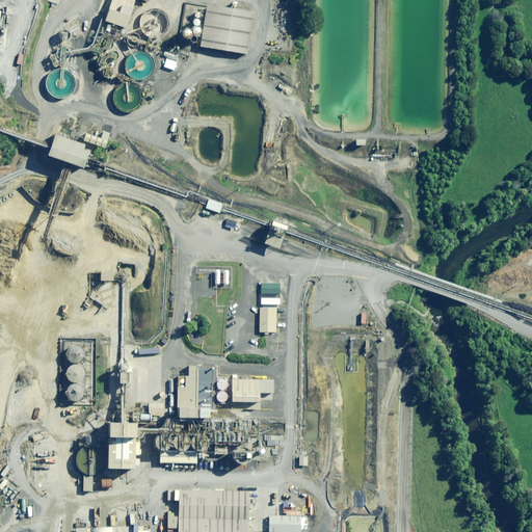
[(128,76),(129,77),(120,74),(116,80),(124,82),(122,83),(120,84),(116,85),(115,87),(113,89),(112,91),(111,95),(111,97),(111,100),(112,103),(113,105),(114,107),(116,109),(118,110),(122,111),(124,112),(127,112),(129,112),(132,112),(134,110),(136,109),(138,107),(139,105),(141,103),(141,100),(141,98),(141,95),(141,92),(140,89),(138,88),(141,89),(144,83),(139,81),(141,81),(144,80),(147,79),(149,78),(151,76),(153,74),(154,71),(154,69),(155,65),(154,63),(154,60),(153,58),(151,56),(150,54),(147,53),(147,52),(149,48),(153,49),(154,46),(150,44),(151,37),(153,37),(156,37),(158,37),(161,36),(163,34),(165,32),(166,30),(167,28),(168,25),(168,23),(168,20),(167,18),(166,16),(165,12),(163,11),(161,9),(159,8),(156,7),(154,7),(151,7),(149,8),(145,9),(143,10),(141,12),(140,15),(139,18),(138,20),(138,23),(138,25),(139,28),(123,35),(121,34),(123,27),(125,28),(134,1),(131,0),(110,0),(105,19),(99,17),(89,47),(69,51),(69,50),(68,49),(67,48),(65,48),(65,42),(65,41),(67,41),(68,40),(69,38),(69,37),(69,36),(69,35),(69,34),(69,33),(68,33),(67,32),(67,31),(65,31),(64,31),(63,31),(62,31),(61,31),(60,31),(60,32),(59,32),(58,33),(58,34),(58,35),(58,36),(58,37),(58,38),(59,40),(59,41),(60,41),(61,42),(60,48),(59,48),(58,49),(57,50),(57,51),(56,52),(56,53),(56,54),(48,58),(52,69),(59,64),(59,69),(57,69),(55,70),(52,71),(50,72),(49,74),(47,76),(46,78),(45,81),(45,83),(45,86),(46,88),(47,91),(48,94),(50,96),(52,97),(54,98),(57,99),(59,99),(62,99),(64,98),(68,97),(70,96),(72,94),(73,91),(74,89),(75,86),(75,84),(75,81),(74,79),(73,76),(72,74),(70,72),(68,71),(65,70),(63,69),(64,61),(65,61),(67,60),(68,60),(69,59),(70,58),(70,57),(70,56),(90,53),(91,53),(91,54),(92,55),(94,55),(94,56),(95,56),(96,56),(97,56),(98,56),(99,55),(100,55),(100,54),(101,54),(101,53),(102,52),(102,51),(108,53),(107,54),(107,55),(107,56),(107,57),(107,58),(108,59),(109,60),(109,61),(110,61),(111,61),(112,61),(113,61),(114,61),(115,61),(115,60),(116,60),(117,59),(117,58),(117,57),(117,56),(117,55),(117,54),(116,53),(116,52),(115,52),(114,51),(118,37),(121,38),(130,54),(128,56),(126,58),(125,60),(125,62),(124,65),(124,69),(125,71),(126,73),(128,76)]
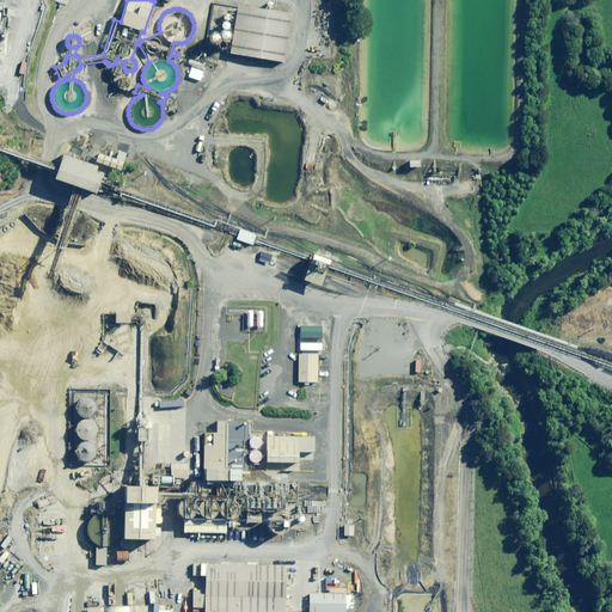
[(274,66),(285,19),(232,8),(222,55),(274,66)]
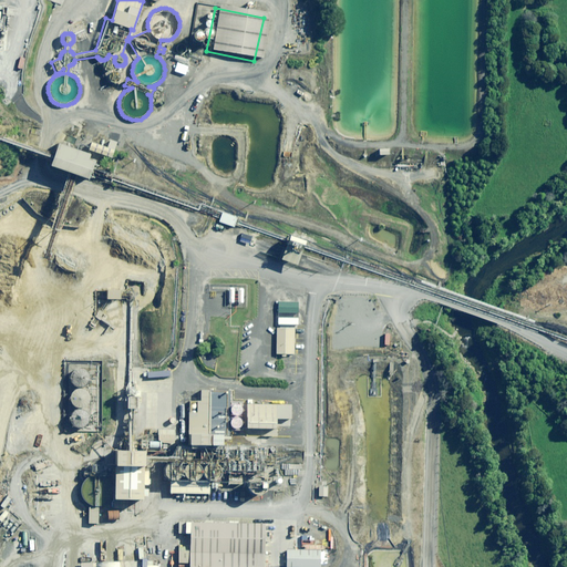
[(191,34),(191,35),(191,37),(191,38),(191,39),(191,40),(192,40),(193,41),(194,42),(195,42),(196,42),(197,42),(198,42),(199,42),(200,41),(202,40),(202,39),(203,39),(203,38),(203,37),(203,35),(202,34),(202,33),(200,32),(200,31),(199,31),(198,30),(197,30),(196,30),(195,30),(194,31),(193,31),(193,32),(192,32),(191,33),(191,34)]
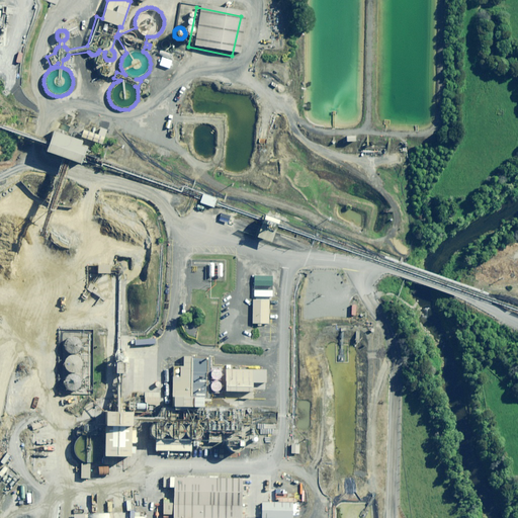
[(97,55),(96,55),(95,56),(94,57),(93,58),(93,59),(93,60),(93,61),(93,62),(93,63),(94,63),(94,64),(95,65),(96,65),(97,65),(98,65),(99,65),(100,65),(101,64),(102,64),(102,63),(103,62),(103,61),(103,60),(103,59),(103,58),(102,57),(102,56),(101,56),(100,55),(99,55),(98,55),(97,55)]
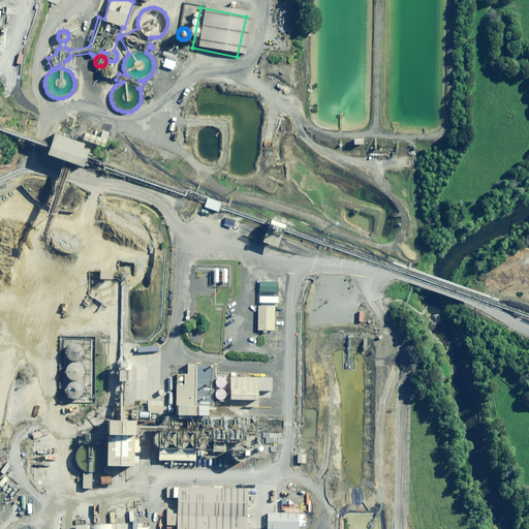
[(104,67),(103,67),(102,67),(101,68),(100,69),(100,70),(100,71),(99,72),(99,73),(100,74),(101,75),(101,76),(102,76),(103,78),(104,78),(105,78),(106,78),(107,78),(109,76),(110,76),(110,75),(111,74),(111,73),(111,72),(111,71),(111,70),(110,70),(110,69),(109,68),(107,67),(106,67),(105,67),(104,67)]
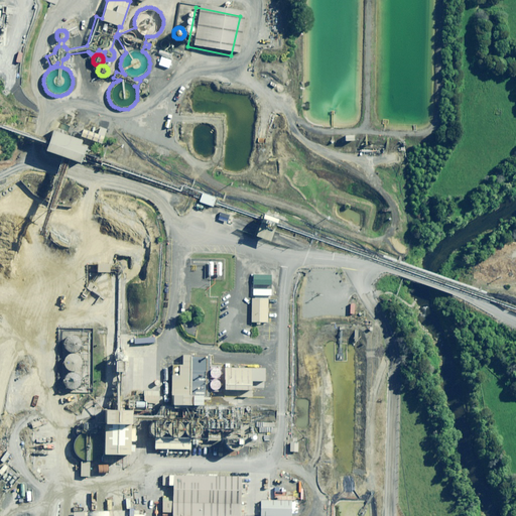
[(104,137),(83,130),(81,137),(101,144),(104,137)]
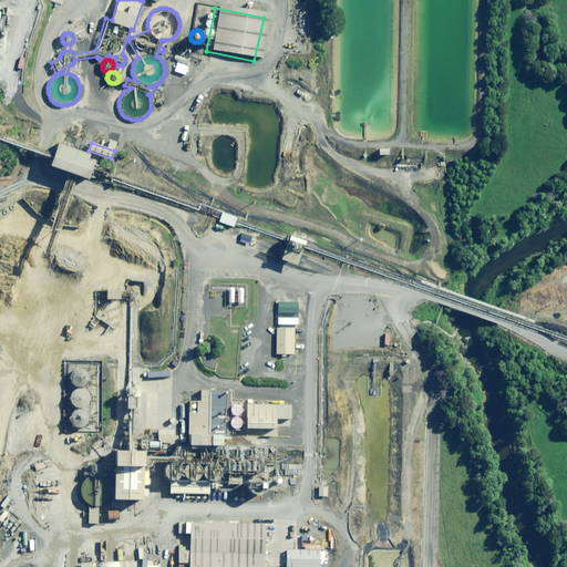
[(95,157),(58,144),(50,166),(88,179),(95,157)]
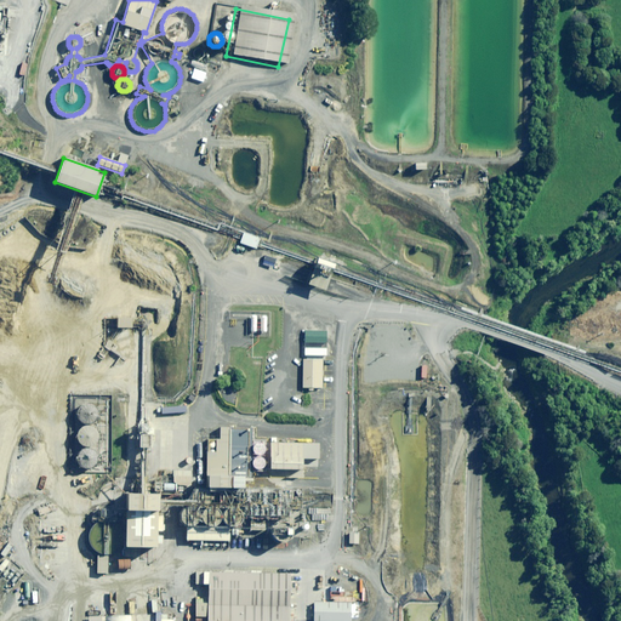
[(260,238),(243,233),(239,244),(256,249),(260,238)]
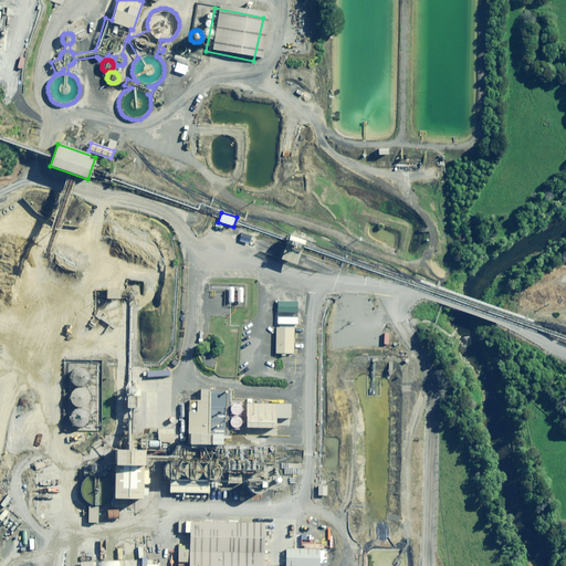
[(119,300),(119,290),(106,290),(106,300),(119,300)]
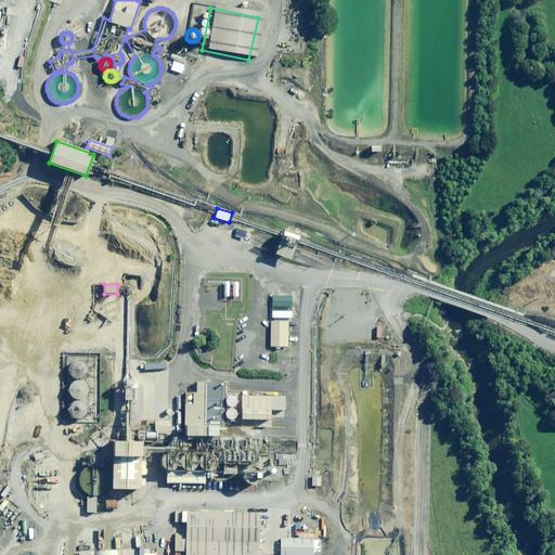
[(270,347),(275,347),(275,349),(280,350),(280,347),(287,347),(288,322),(270,322),(270,347)]
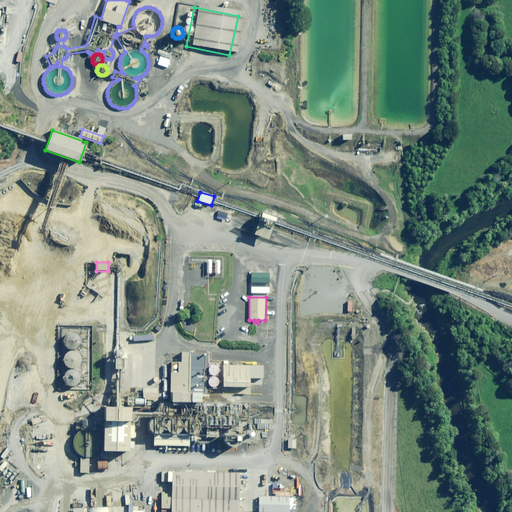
[(63,345),(63,346),(65,348),(66,348),(67,349),(68,350),(70,350),(71,350),(73,350),(75,350),(76,349),(77,348),(78,347),(79,346),(80,344),(80,343),(80,341),(80,339),(80,338),(79,336),(78,335),(77,334),(75,333),(74,333),(72,332),(71,332),(69,332),(68,333),(66,333),(65,334),(64,336),(63,337),(62,338),(62,340),(62,342),(62,343),(63,345)]
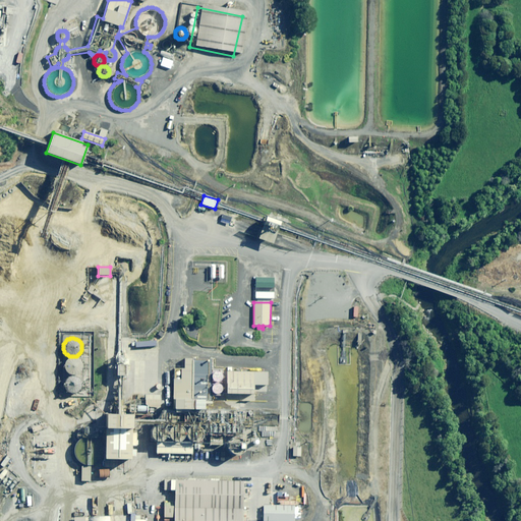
[(125,355),(115,355),(115,375),(125,377),(125,355)]
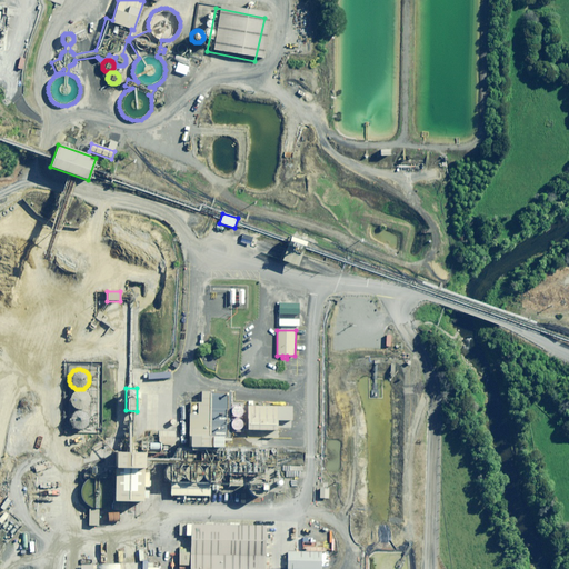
[(70,403),(70,406),(72,408),(73,408),(75,409),(76,410),(78,410),(80,410),(81,410),(83,409),(85,409),(86,408),(87,407),(88,405),(89,403),(89,401),(89,400),(89,398),(89,397),(88,395),(87,393),(86,392),(85,391),(82,390),(81,390),(79,390),(77,390),(76,391),(73,391),(72,392),(71,393),(70,396),(70,397),(69,399),(69,400),(69,402),(70,403)]
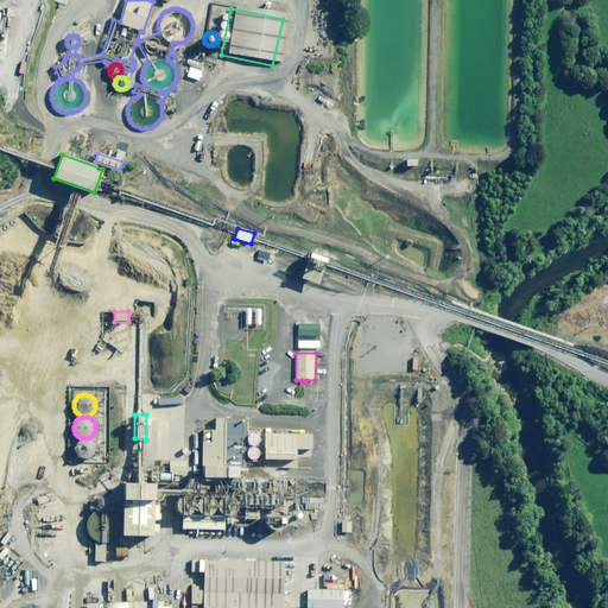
[(236,467),(225,467),(226,419),(215,419),(215,431),(202,431),(202,477),(236,477),(236,467)]
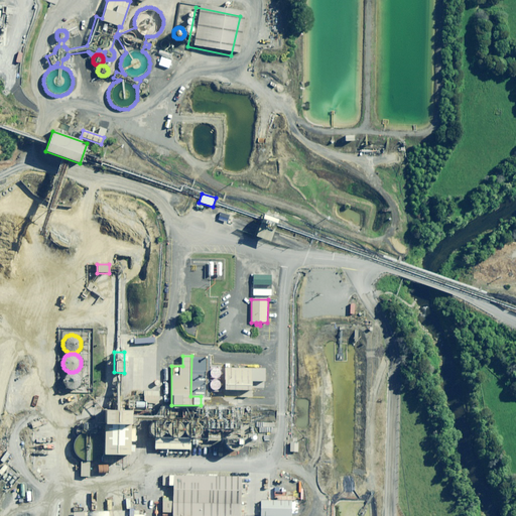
[(209,371),(209,372),(209,373),(209,374),(209,375),(209,376),(210,377),(211,377),(211,378),(212,378),(213,379),(214,379),(215,378),(216,378),(217,378),(218,377),(219,376),(220,375),(220,374),(220,373),(220,372),(220,371),(219,370),(219,369),(218,368),(217,368),(216,367),(215,367),(214,367),(213,367),(212,367),(211,368),(210,368),(210,369),(209,370),(209,371)]
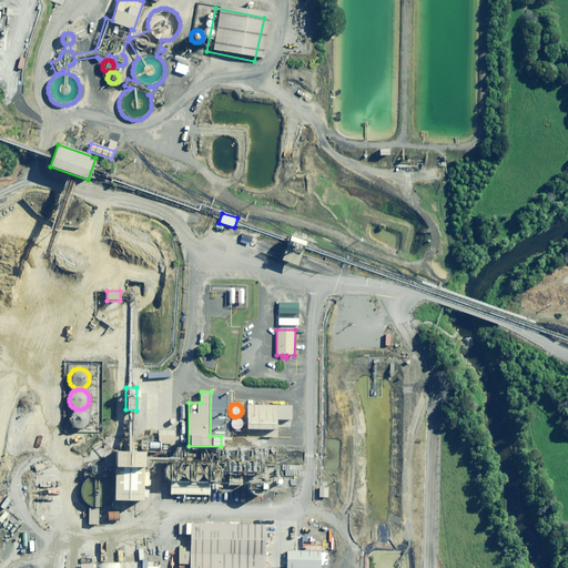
[(290,421),(291,406),(247,406),(246,429),(276,429),(276,419),(290,421)]
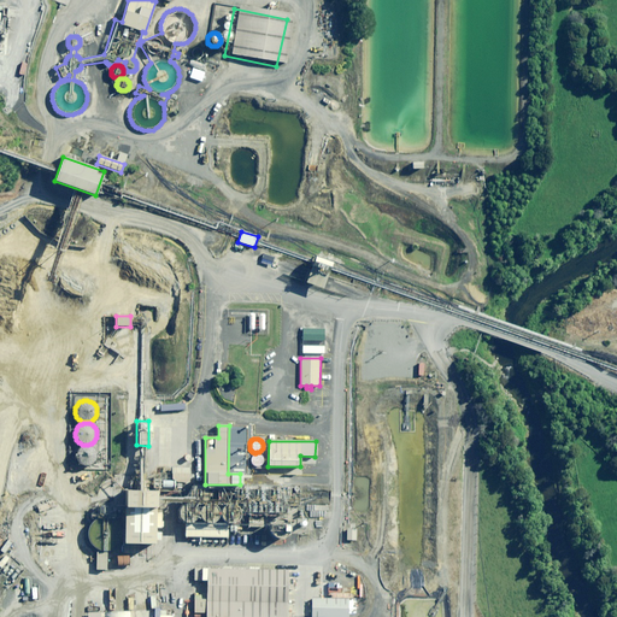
[(75,462),(76,463),(77,465),(78,465),(80,466),(82,468),(83,468),(86,468),(87,468),(89,468),(90,466),(93,465),(94,464),(95,462),(95,460),(97,458),(97,457),(95,454),(95,453),(94,451),(93,450),(92,448),(90,447),(88,446),(87,446),(84,446),(83,446),(81,447),(80,447),(77,448),(76,450),(75,452),(75,453),(74,456),(74,457),(75,459),(75,462)]
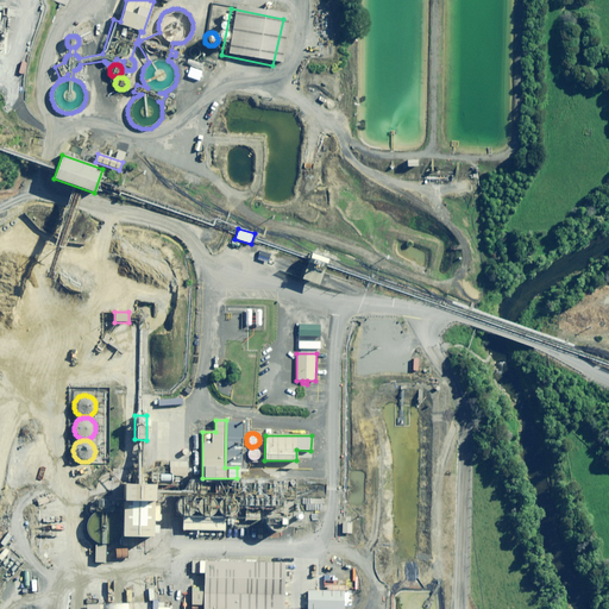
[(246,452),(245,453),(245,454),(245,456),(246,457),(246,458),(248,459),(249,460),(250,460),(251,462),(252,462),(253,462),(255,460),(256,460),(257,459),(258,458),(258,457),(259,456),(259,454),(259,453),(258,452),(258,451),(257,450),(257,449),(256,449),(255,449),(253,447),(252,447),(251,447),(250,449),(249,449),(248,450),(246,451),(246,452)]
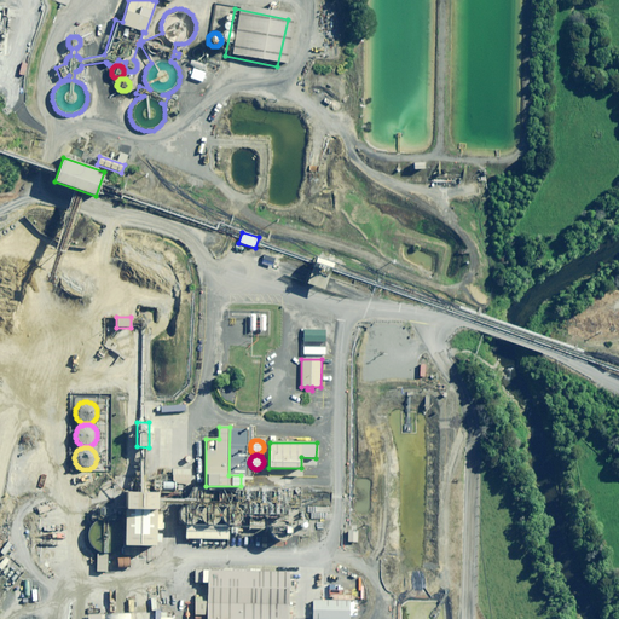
[(125,491),(125,509),(122,545),(154,547),(154,544),(162,544),(162,534),(155,534),(155,530),(161,531),(162,515),(175,516),(175,519),(177,520),(177,522),(178,524),(179,525),(181,526),(183,527),(185,527),(186,527),(186,538),(229,539),(229,536),(260,538),(265,532),(271,533),(272,536),(273,537),(275,538),(276,539),(277,539),(279,541),(281,541),(283,539),(284,539),(287,538),(288,537),(289,536),(290,534),(290,533),(298,528),(299,528),(300,530),(301,530),(302,530),(304,530),(305,530),(306,528),(307,528),(307,527),(308,526),(308,525),(308,524),(308,522),(308,521),(308,520),(307,520),(307,519),(306,518),(305,518),(305,509),(298,509),(298,495),(299,495),(299,493),(300,493),(300,492),(300,491),(300,490),(300,489),(299,489),(298,489),(298,487),(296,487),(296,489),(295,489),(294,489),(244,487),(244,489),(236,489),(236,492),(187,491),(187,495),(183,495),(183,484),(189,485),(190,463),(177,463),(177,470),(173,470),(172,478),(157,478),(151,481),(151,492),(125,491)]
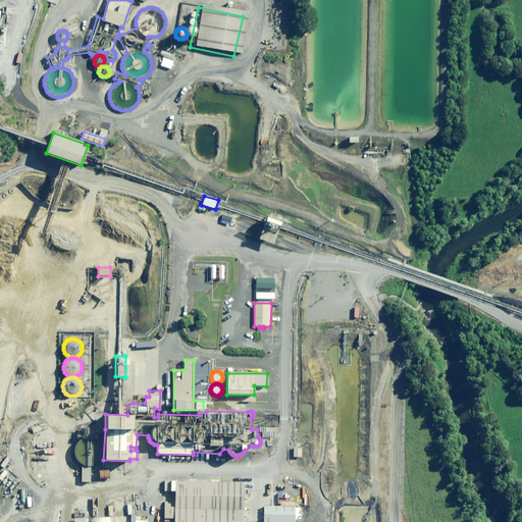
[(90,482),(91,467),(93,466),(95,465),(97,464),(99,462),(101,460),(102,458),(102,455),(103,453),(102,450),(102,448),(101,446),(99,442),(97,441),(95,439),(93,438),(91,437),(88,437),(86,437),(83,438),(81,439),(79,441),(77,442),(76,442),(75,445),(74,448),(73,450),(73,453),(73,455),(74,458),(75,460),(76,462),(79,464),(81,465),(82,466),(81,482),(90,482)]
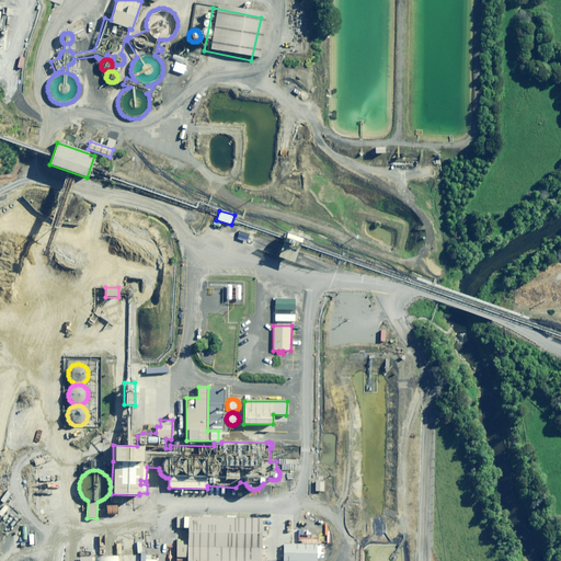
[(7,492),(1,501),(4,503),(10,494),(7,492)]
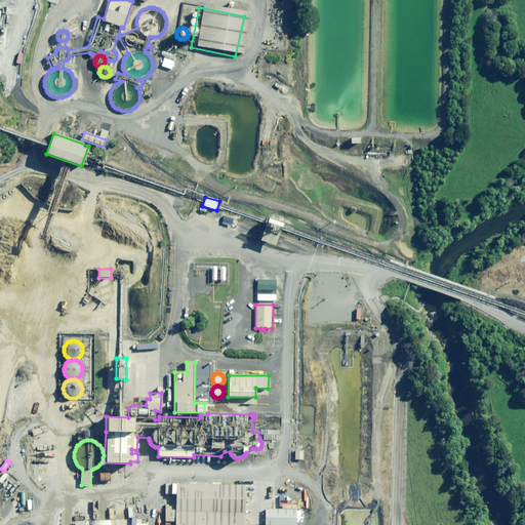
[(211,484),(165,483),(164,494),(175,494),(175,510),(165,510),(165,522),(175,522),(174,524),(243,524),(244,485),(220,484),(220,482),(211,482),(211,484)]
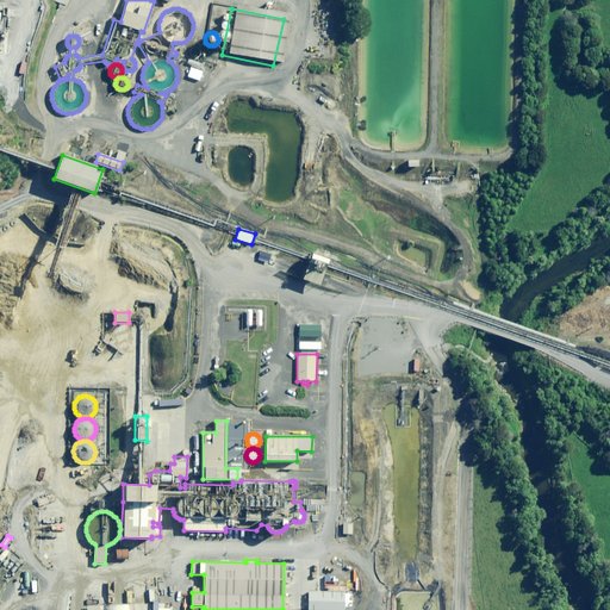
[(343,609),(344,593),(307,592),(306,609),(343,609)]
